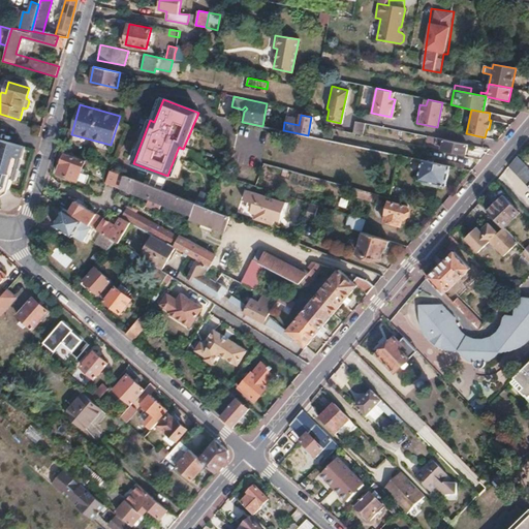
[(354,121),(351,133),(360,135),(362,123),(354,121)]
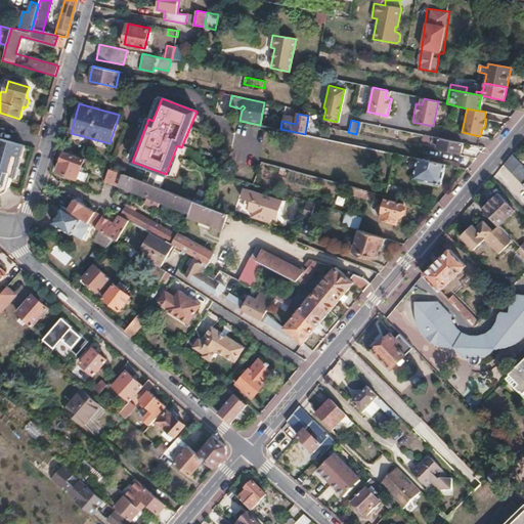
[(0,190),(0,191),(4,190),(5,187),(9,188),(12,179),(14,180),(25,145),(0,137),(0,190)]
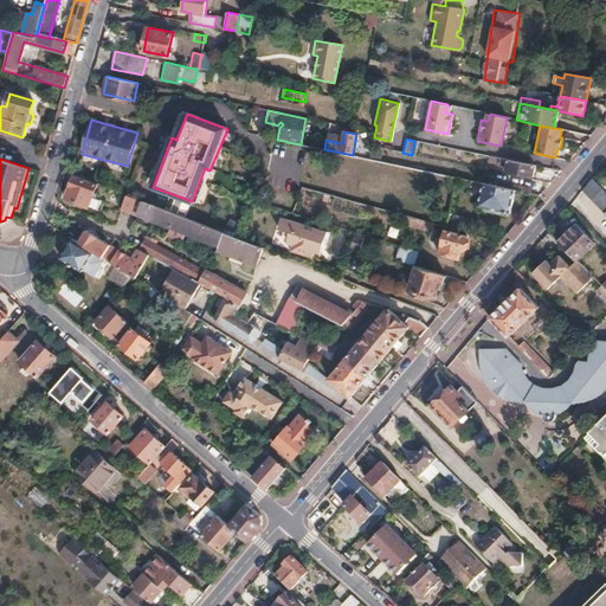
[(508,160),(505,172),(532,176),(534,166),(508,160)]
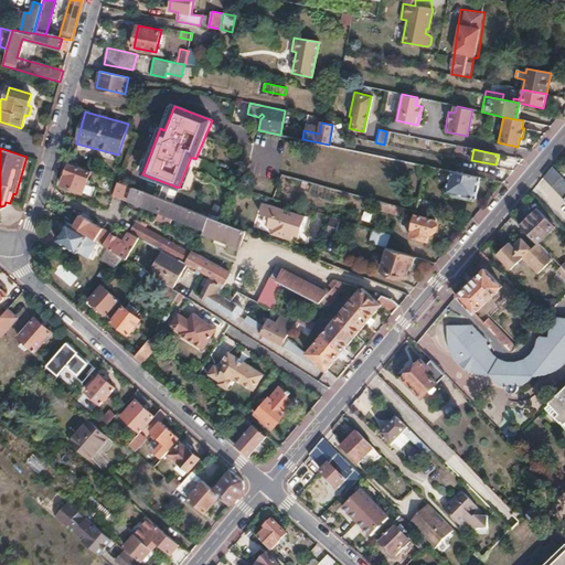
[(68,162),(61,184),(83,192),(91,195),(94,187),(86,183),(91,171),(68,162)]
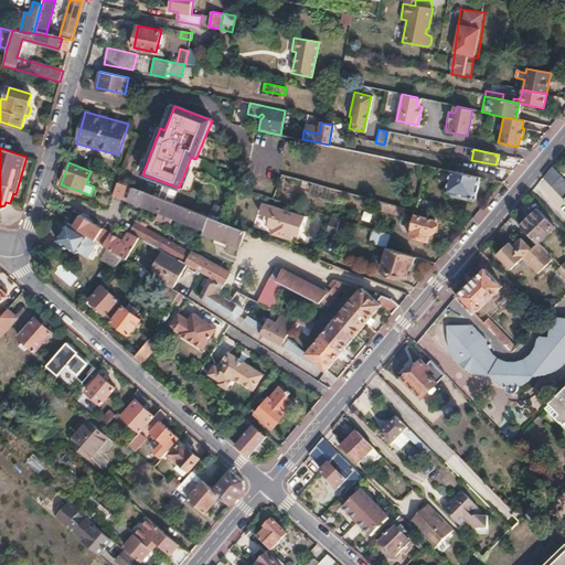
[(564,179),(553,166),(544,176),(564,196),(564,179)]
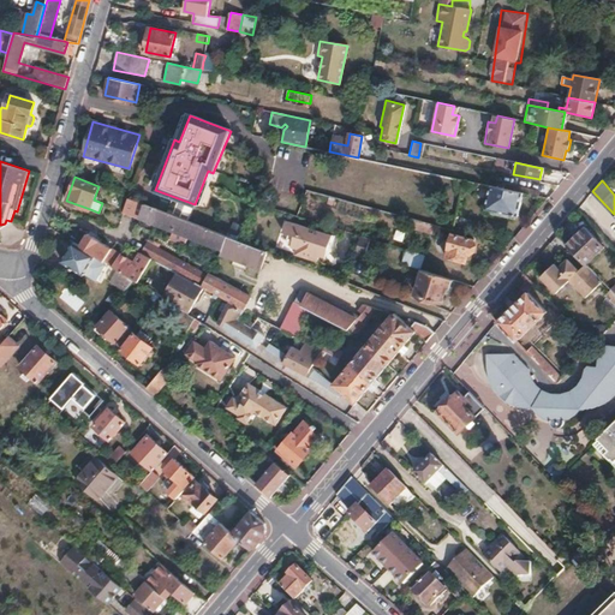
[(515,184),(514,191),(523,193),(532,195),(533,189),(515,184)]
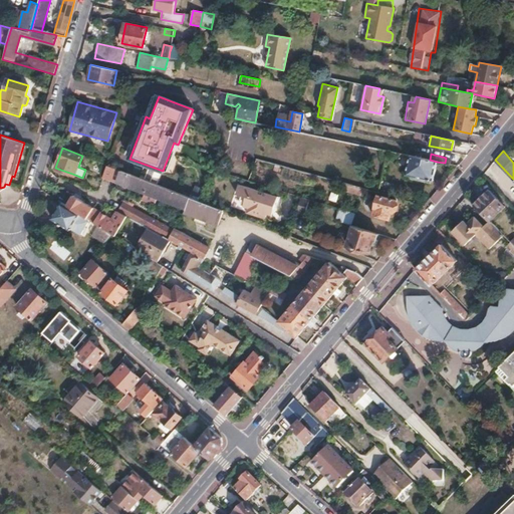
[(410,156),(406,175),(432,181),(437,162),(430,160),(410,156)]
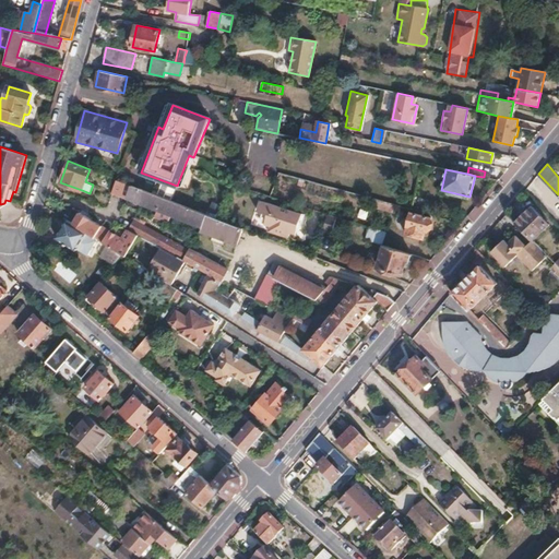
[(116,180),(111,193),(127,199),(127,198),(132,186),(116,180)]
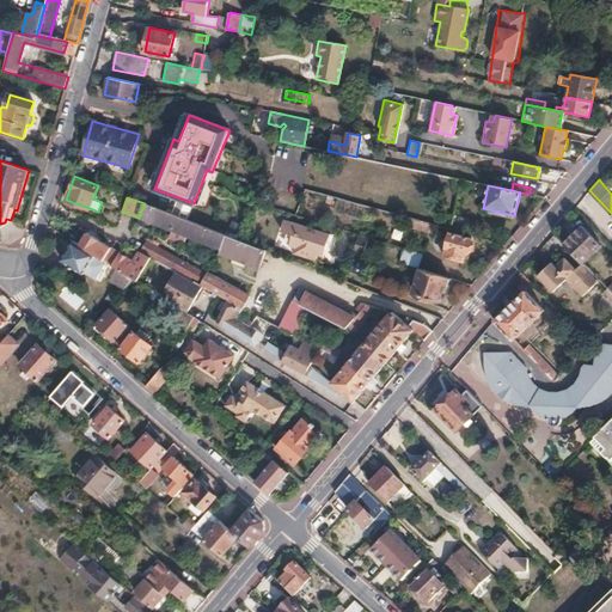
[(145,203),(139,216),(221,249),(227,236),(145,203)]
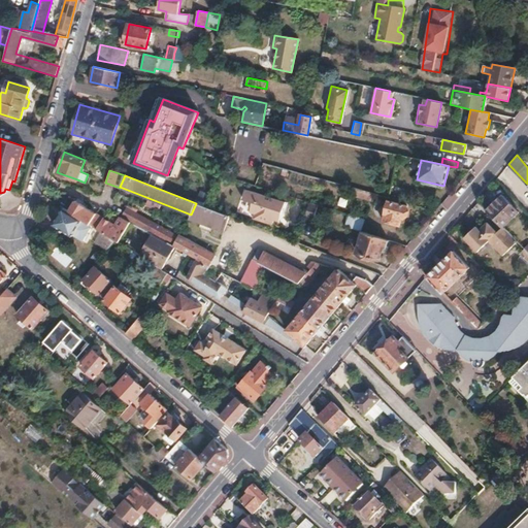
[(355,190),(353,196),(366,199),(366,201),(383,205),(385,198),(355,190)]
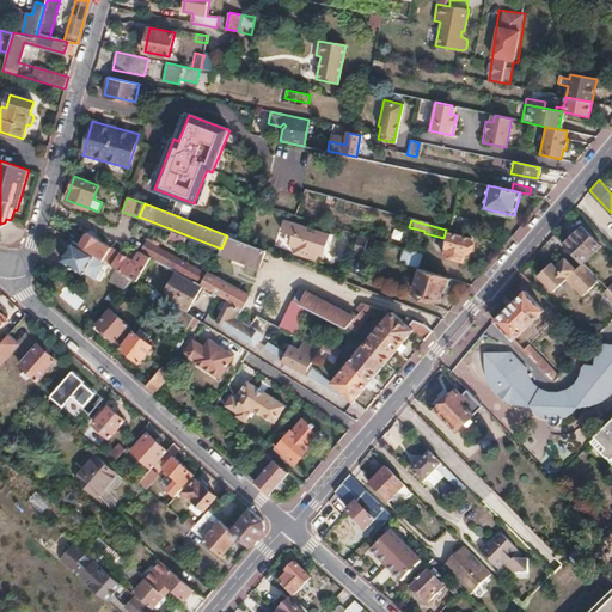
[(285,221),(281,232),(287,234),(285,240),(288,248),(294,250),(293,255),(316,262),(318,256),(320,248),(325,249),(330,236),(285,221)]
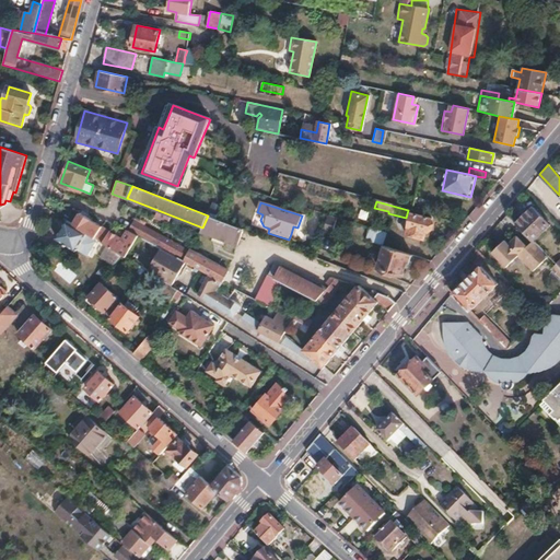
[(531,210),(516,223),(534,241),(534,242),(548,228),(531,210)]
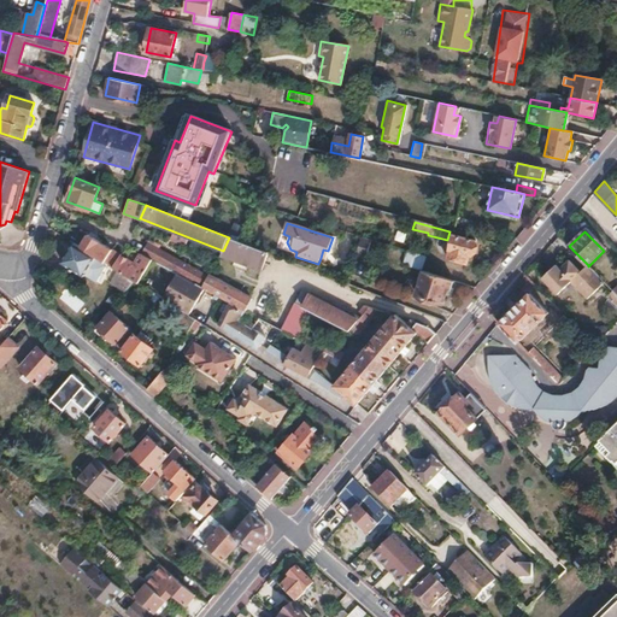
[(452,247),(450,259),(468,264),(470,256),(472,257),(477,241),(454,235),(451,247),(452,247)]
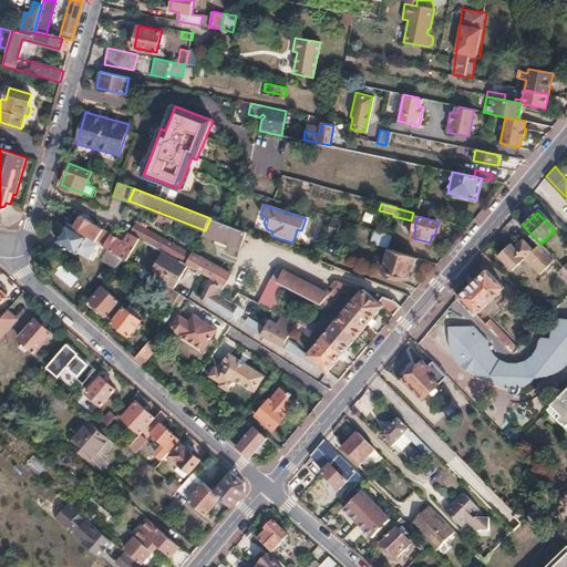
[(86,218),(79,230),(88,236),(107,248),(122,258),(127,261),(141,240),(129,234),(123,241),(86,218)]
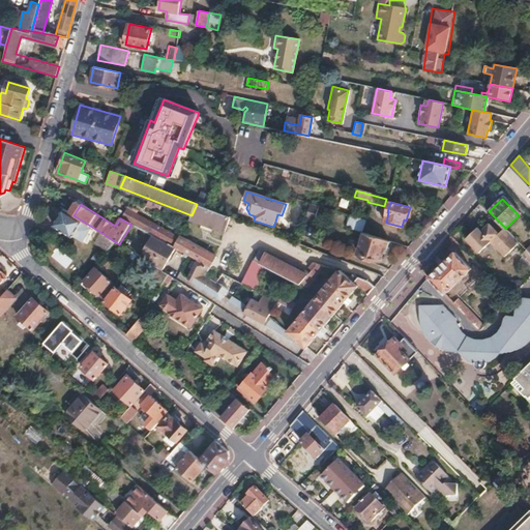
[(192,215),(190,219),(225,233),(231,217),(206,208),(197,204),(192,215)]
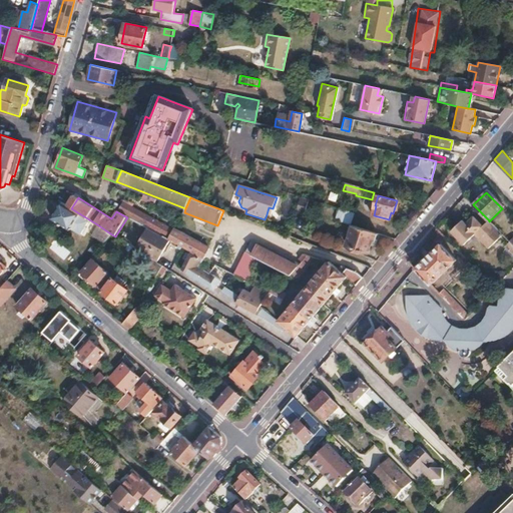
[(301,197),(297,210),(304,212),(308,199),(301,197)]
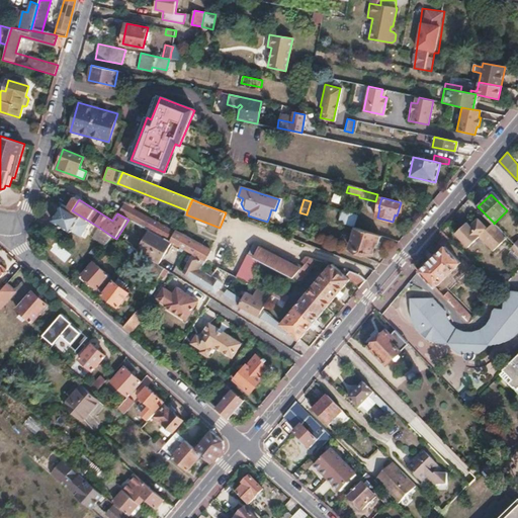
[(62,203),(52,220),(70,231),(80,216),(72,210),(62,203)]
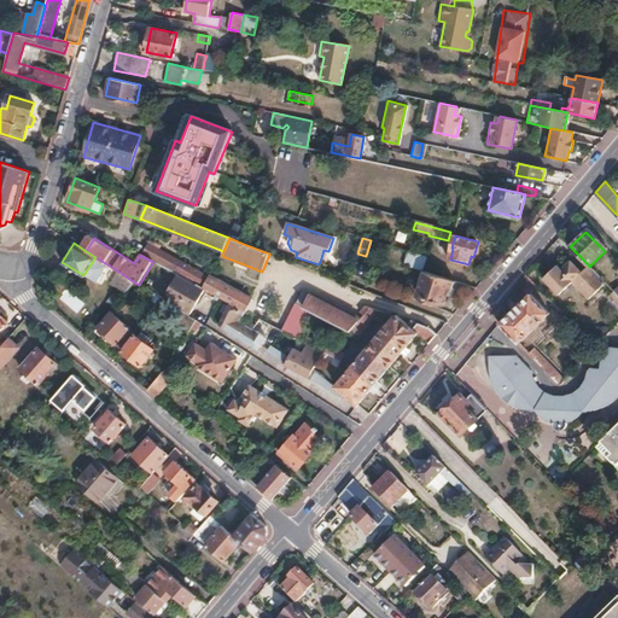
[(141,249),(139,254),(140,255),(153,262),(176,273),(203,287),(209,277),(149,243),(144,250),(141,249)]
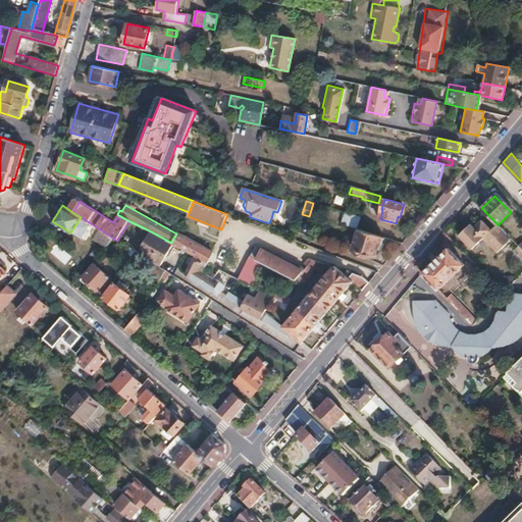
[(344,212),(340,223),(357,229),(360,217),(344,212)]
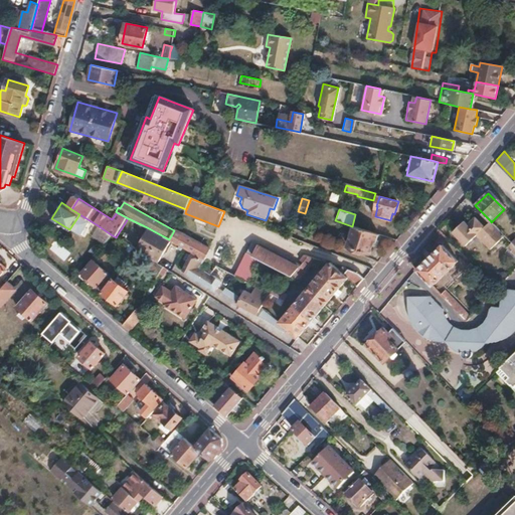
[(464,221),(453,232),(466,245),(477,235),(491,249),(505,236),(491,222),(491,221),(485,227),(476,217),(468,225),(464,221)]
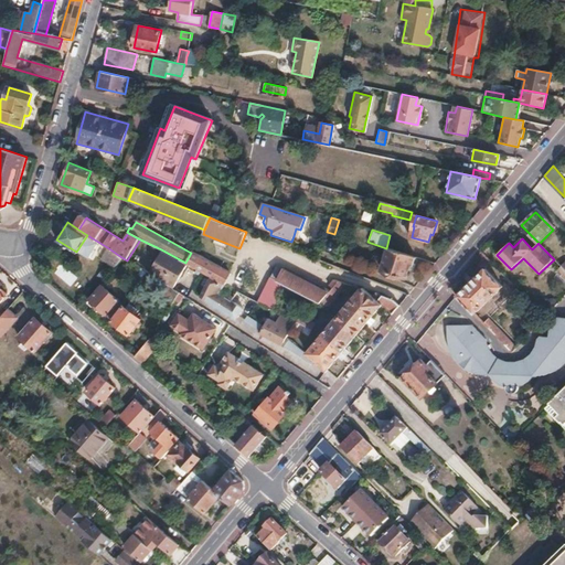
[(107,247),(100,257),(114,266),(121,257),(107,247)]
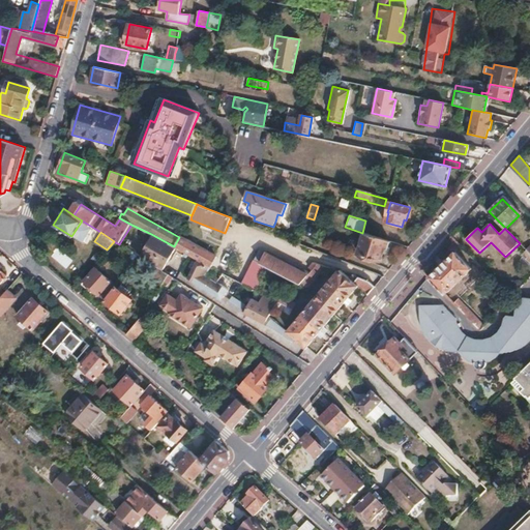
[(363,236),(358,255),(381,261),(385,247),(388,248),(390,241),(362,233),(361,235),(363,236)]
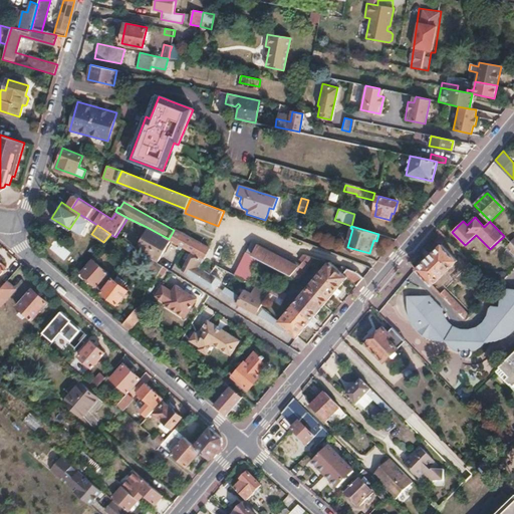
[(158,262),(170,240),(169,239),(147,227),(135,249),(158,262)]
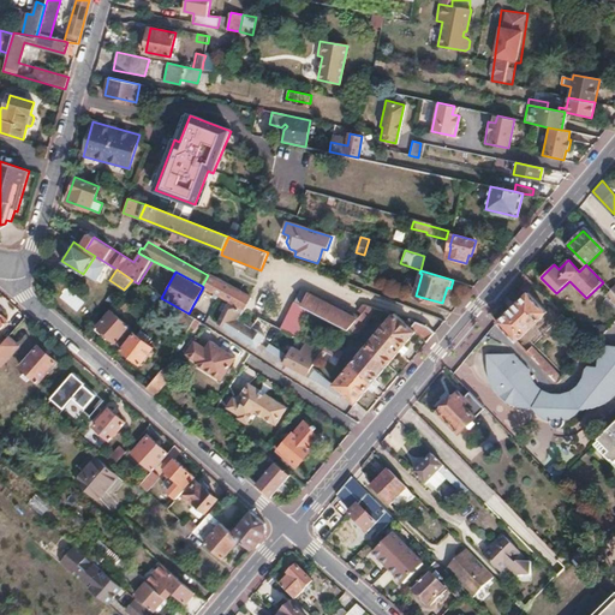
[(208,275),(202,286),(203,287),(243,310),(250,298),(209,275),(208,275)]
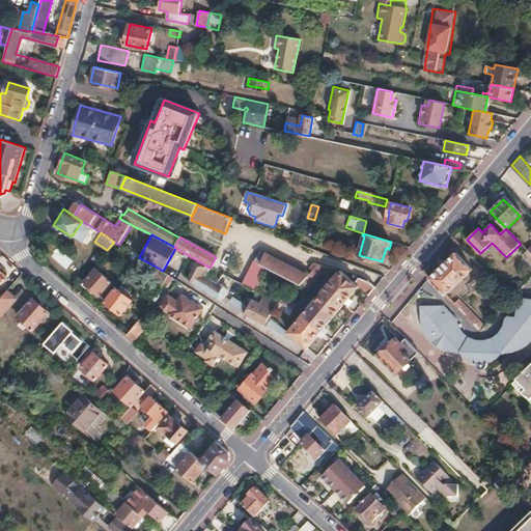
[(455,253),(429,279),(446,296),(472,270),(455,253)]
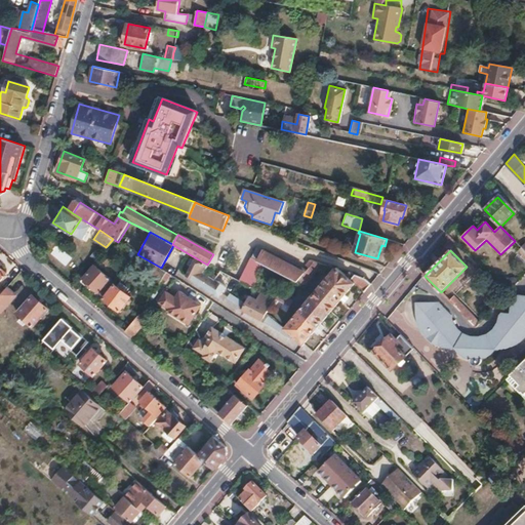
[(264,252),(258,261),(265,265),(291,279),(296,282),(306,271),(293,265),(292,267),(264,252)]
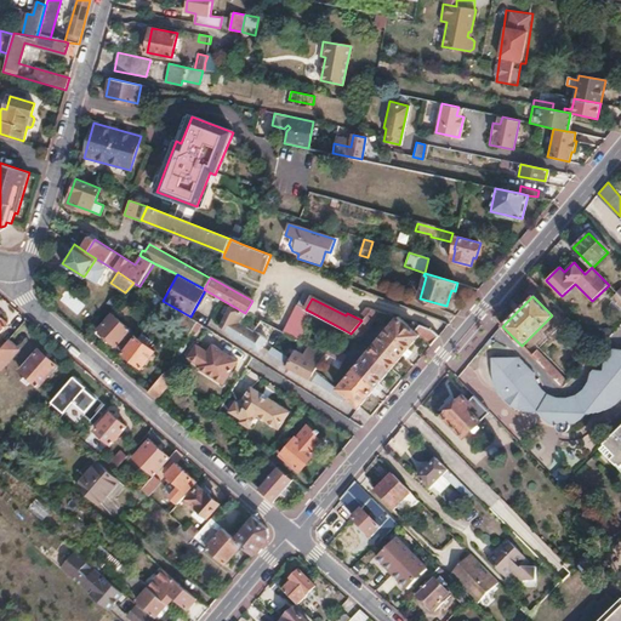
[(365,309),(362,314),(364,317),(372,323),(381,312),(365,309)]
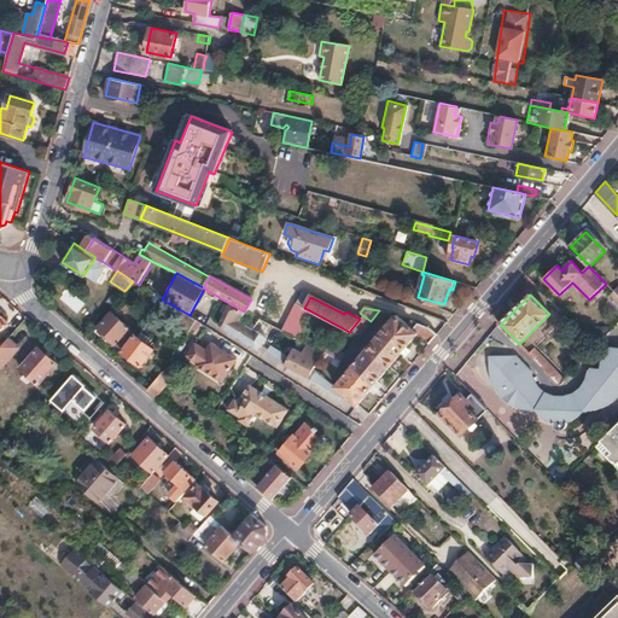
[(111,312),(98,327),(116,343),(122,337),(127,331),(129,327),(111,312)]
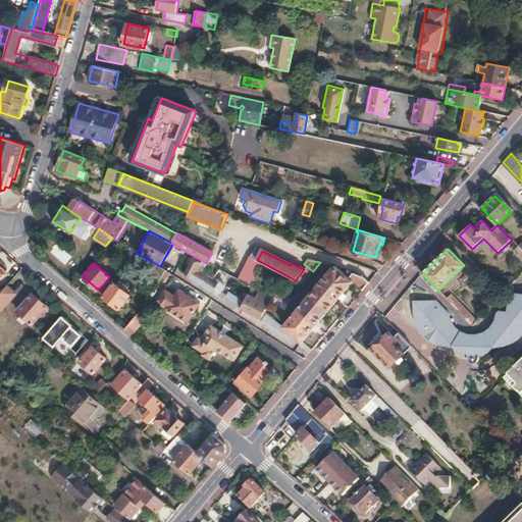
[(154,264),(147,275),(158,281),(165,271),(164,270),(154,264)]
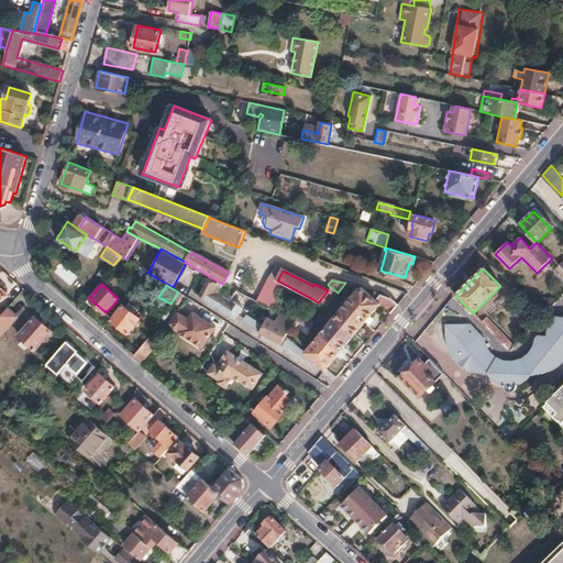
[(318,302),(317,302),(324,309),(338,293),(330,287),(328,290),(318,302)]
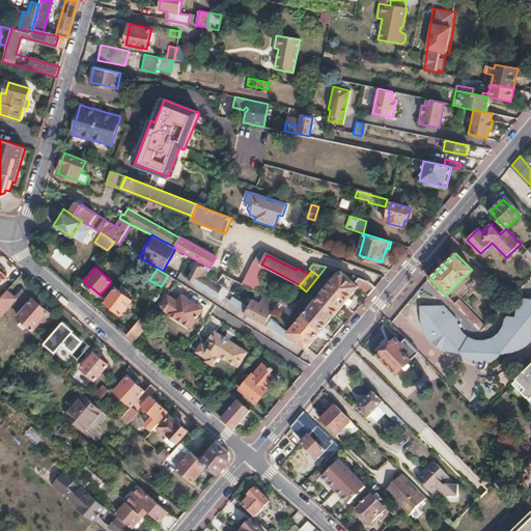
[(340,271),(315,299),(334,314),(358,286),(350,278),(340,271)]
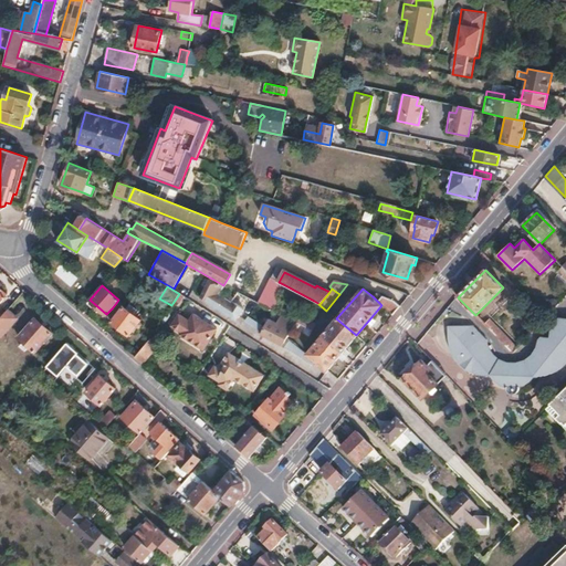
[(375,294),(373,296),(381,305),(392,314),(399,305),(394,301),(375,294)]
